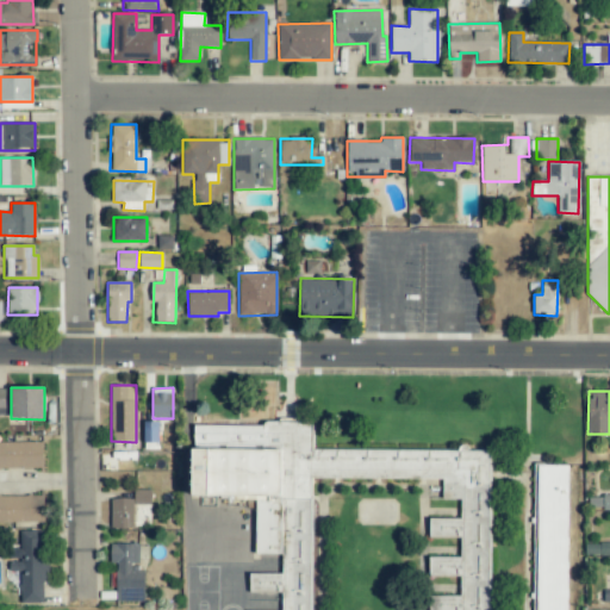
[(159,421),(144,422),(144,443),(159,442),(159,421)]
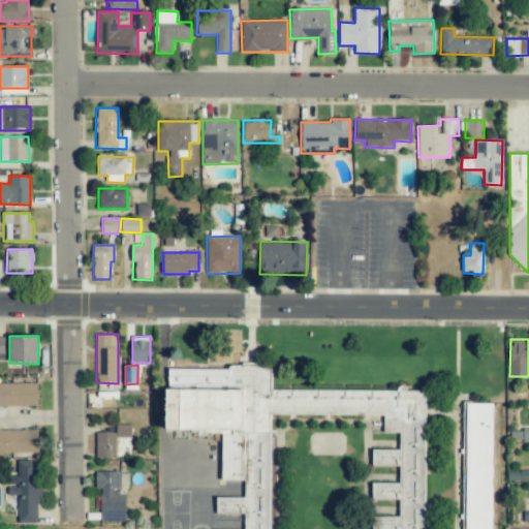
[(424,528),(425,380),(168,380),(168,431),(222,431),(222,481),(254,481),(217,507),(217,512),(243,512),(231,528),(424,528)]
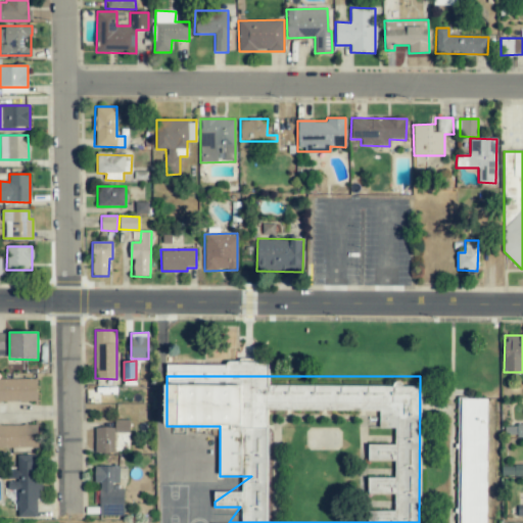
[(37,379),(0,378),(0,401),(37,402),(37,379)]
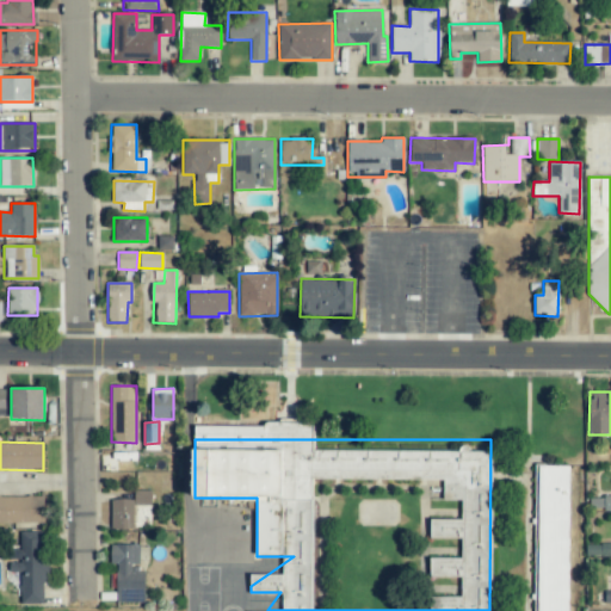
[(567,610),(569,466),(535,466),(532,610),(567,610)]
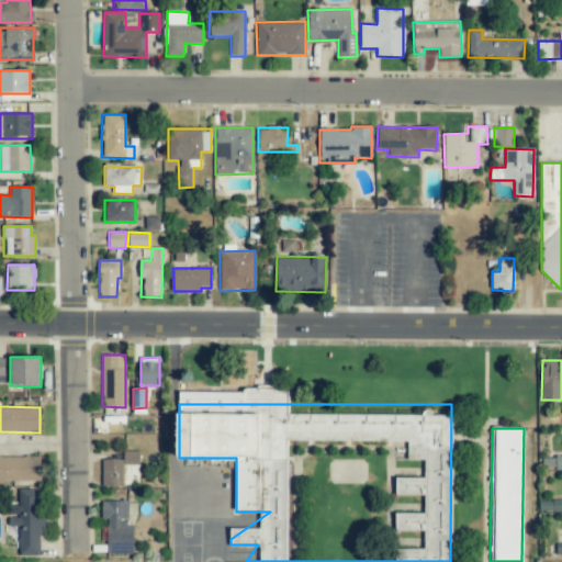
[(123,459),(102,459),(102,487),(123,486),(122,464),(138,464),(138,451),(123,451),(123,459)]
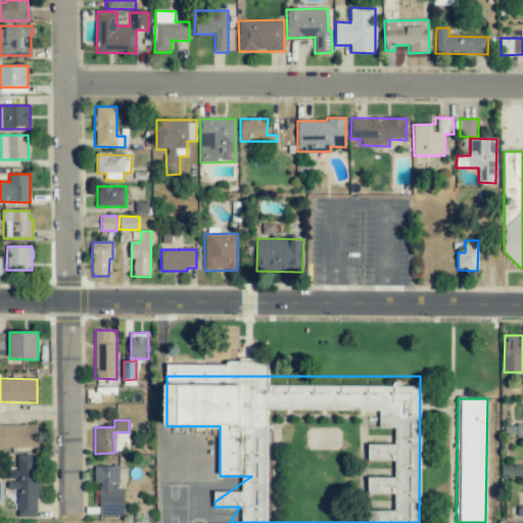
[(0,446),(37,448),(38,425),(0,424),(0,446)]
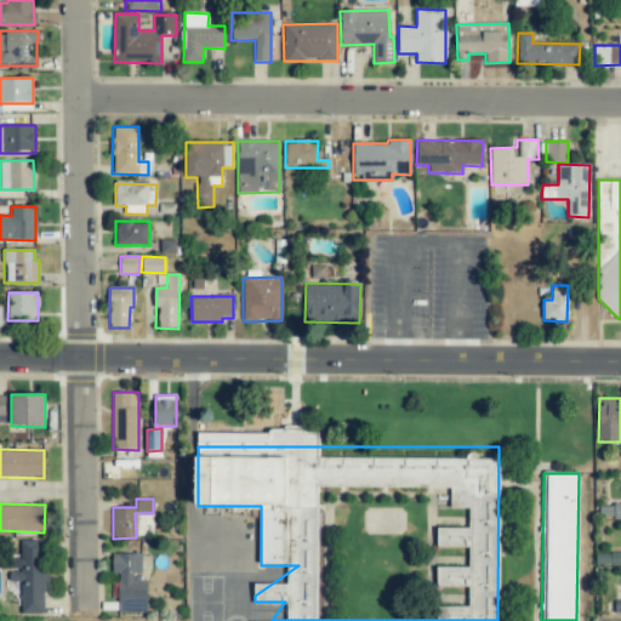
[(620,505),(599,506),(599,519),(620,518),(620,505)]
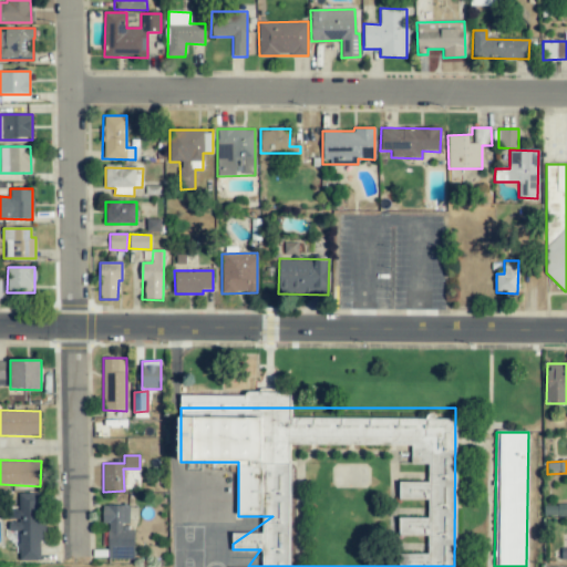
[(40,560),(40,542),(43,542),(43,494),(17,493),(17,503),(11,503),(11,521),(9,521),(9,531),(20,531),(20,560),(40,560)]
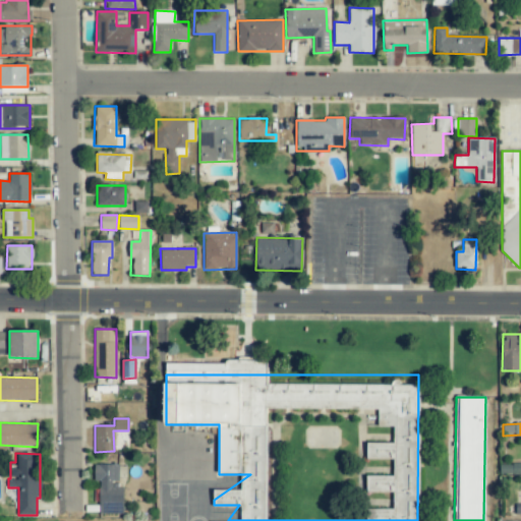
[(520,463),(500,463),(500,473),(520,473),(520,463)]
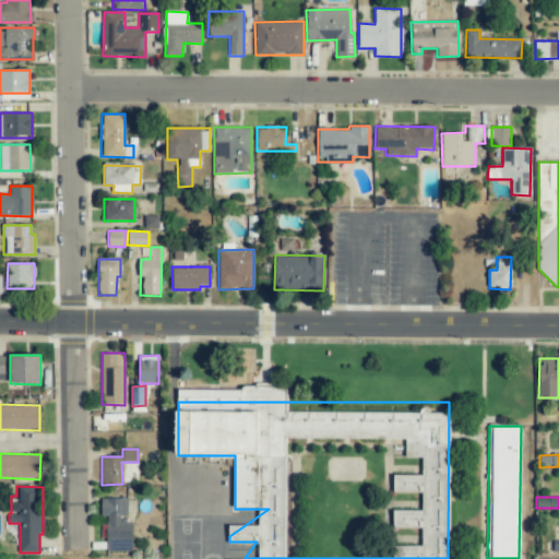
[(131,523),(121,523),(121,515),(135,515),(134,499),(100,499),(102,516),(106,516),(106,552),(131,551),(131,523)]
